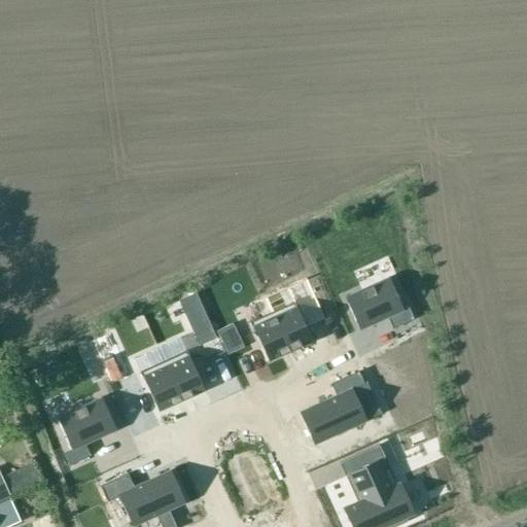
[(344,297),(358,329),(387,317),(392,328),(413,319),(408,307),(402,309),(388,277),(344,297)]
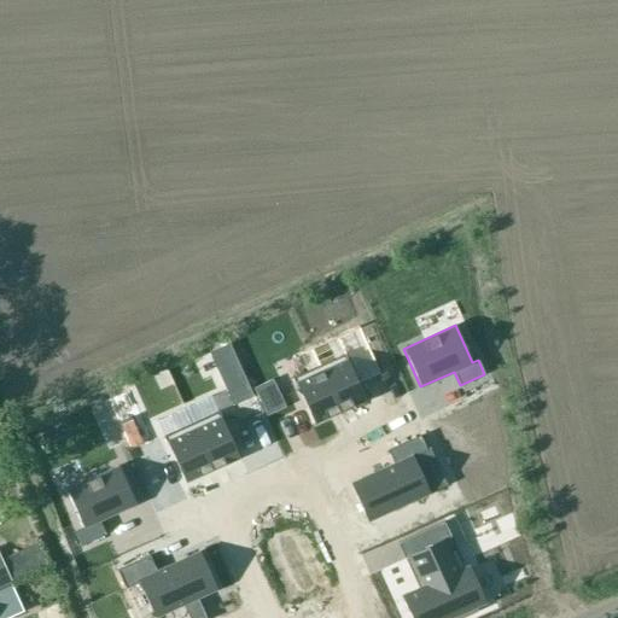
[(339,412),(365,401),(344,354),(319,366),(339,412)]
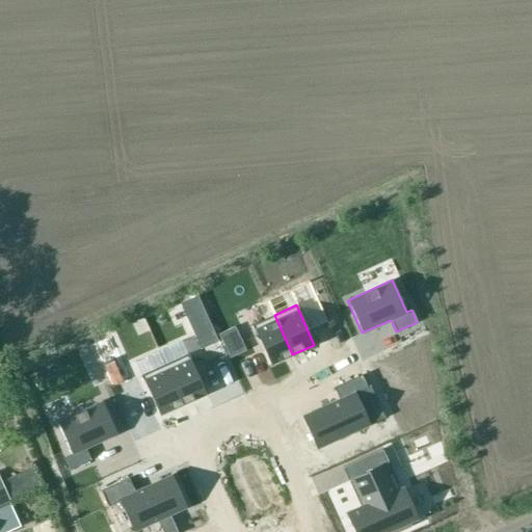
[(270,365),(292,354),(274,315),(253,324),(270,365)]
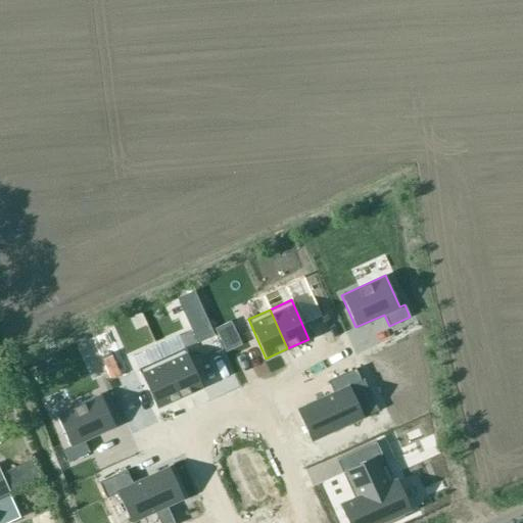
[(202,387),(184,348),(161,359),(180,397),(202,387)]
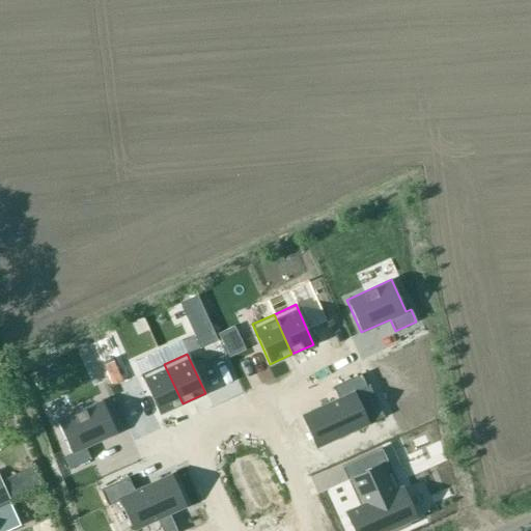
[(159,414),(183,403),(164,364),(141,374),(159,414)]
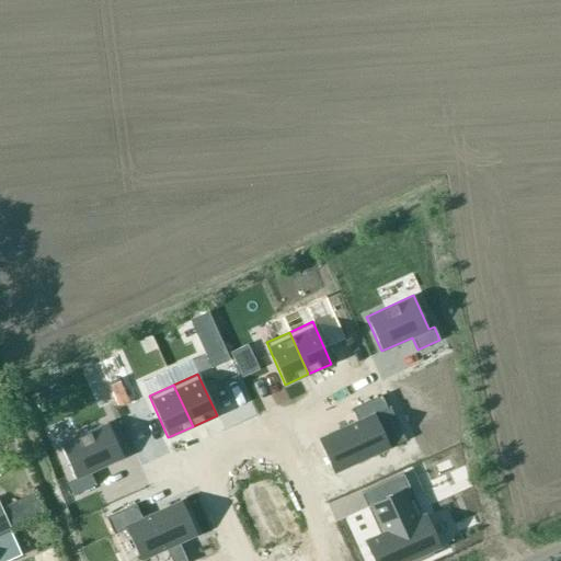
[(333,473),(390,447),(375,413),(386,408),(380,396),(352,409),(357,421),(318,439),(333,473)]
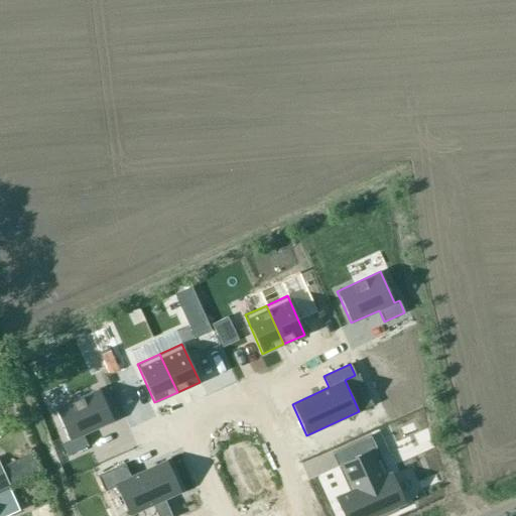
[(113,421),(99,389),(55,409),(70,440),(59,444),(65,457),(88,446),(83,435),(113,421)]
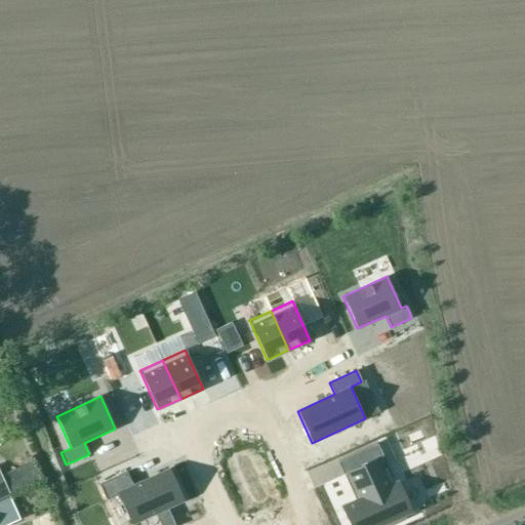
[(378,456),(347,471),(359,498),(340,507),(349,524),(381,524),(386,523),(386,524),(391,524),(404,519),(402,516),(412,512),(398,480),(394,482),(386,463),(382,466),(378,456)]
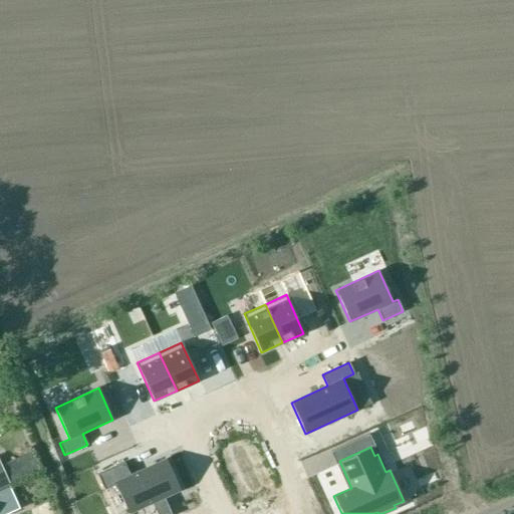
[(0,488),(38,472),(30,454),(0,466),(0,488)]
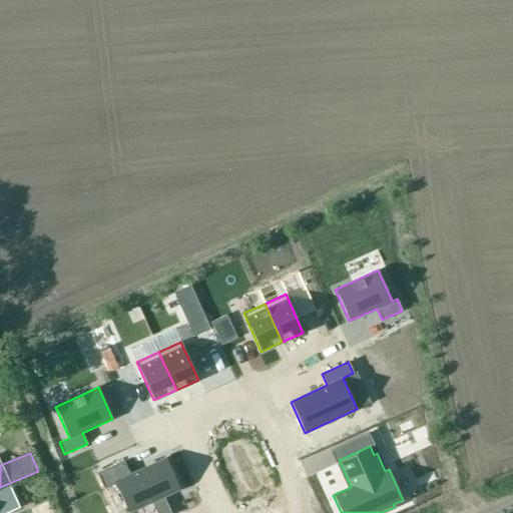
[(128,512),(151,502),(156,512),(170,512),(163,497),(179,489),(165,458),(129,474),(123,461),(97,473),(104,488),(114,483),(128,512)]
